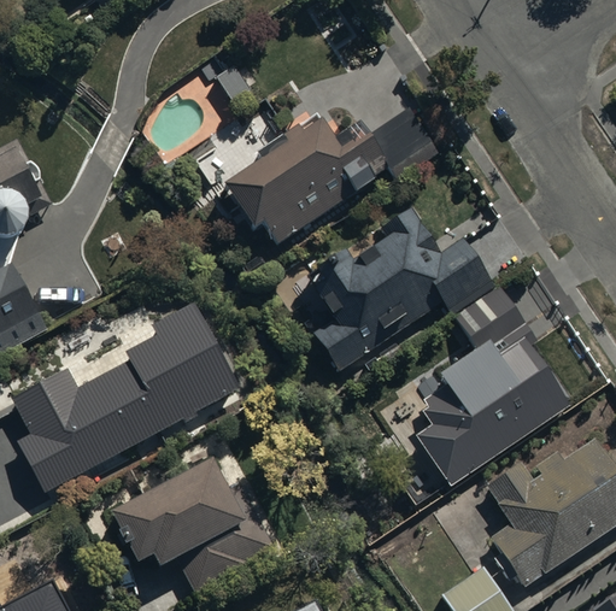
[(254,235),(268,227),(280,244),(432,140),(409,106),(342,152),(322,123),(223,191),(254,235)]
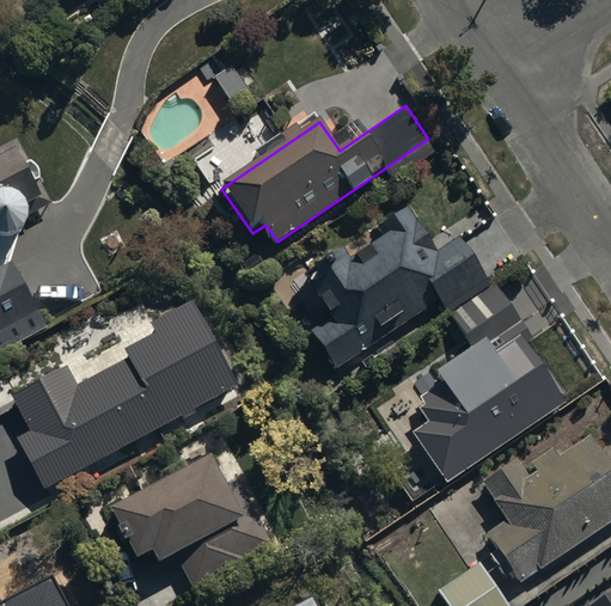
[(0,349),(46,326),(0,240),(0,227),(53,201),(22,140),(0,151),(0,349)]
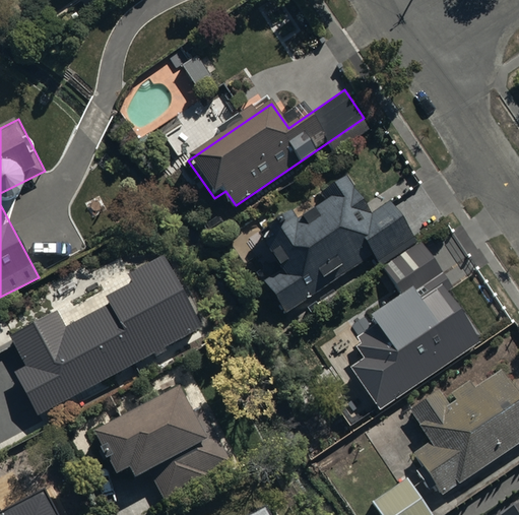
[(413,238),(407,230),(387,199),(372,210),(346,174),(320,192),(327,201),(298,221),(288,208),(254,233),(281,272),(265,283),(286,313),(372,254),(378,262),(413,238)]
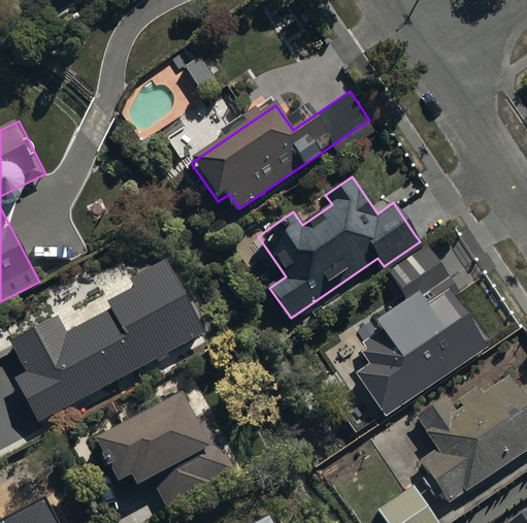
[(362,341),(368,350),(362,355),(369,365),(356,376),(384,416),(422,389),(486,346),(452,296),(459,291),(427,244),(390,271),(409,299),(376,323),(381,329),(362,341)]
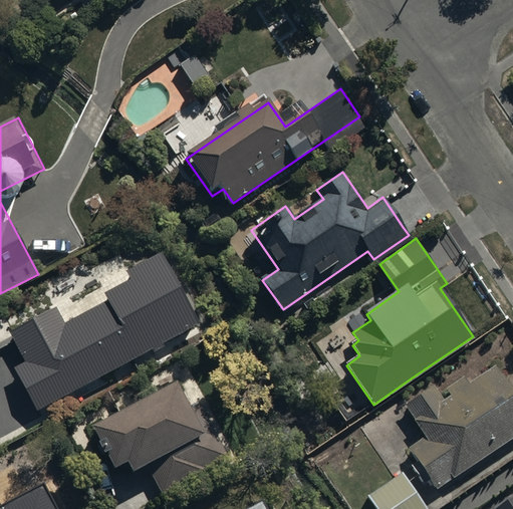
[(104,292),(108,299),(64,322),(56,307),(9,332),(25,361),(13,368),(36,411),(200,322),(176,280),(169,266),(161,252),(126,271),(131,278),(104,292)]
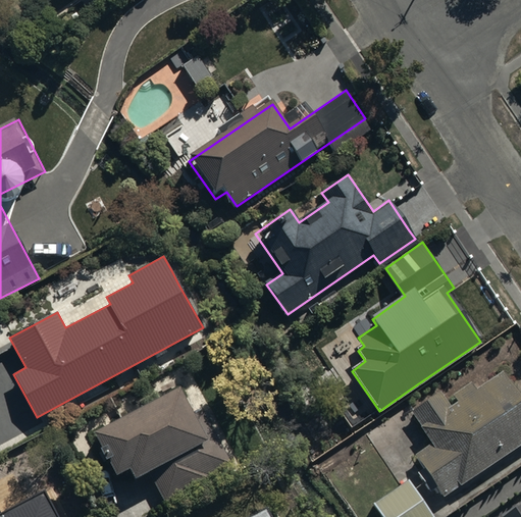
[(422,427),(432,443),(416,454),(445,496),(520,444),(520,401),(512,389),(502,373),(451,408),(440,392),(411,411),(422,427)]
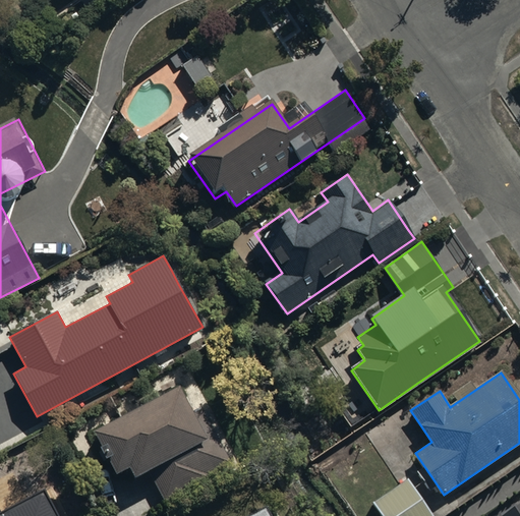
[(233,465),(203,408),(192,413),(179,390),(94,436),(116,477),(130,470),(136,481),(152,473),(167,502),(233,465)]
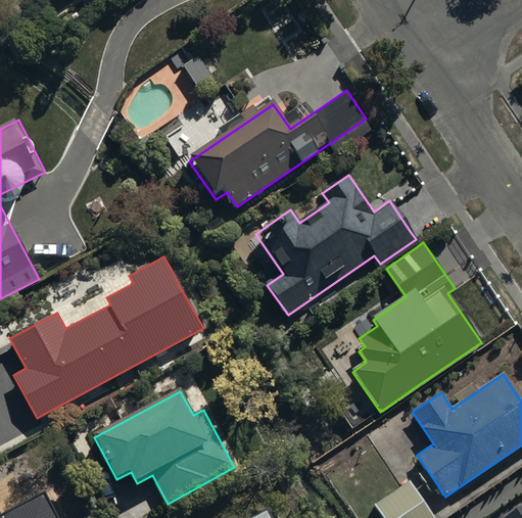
[(372,502),(383,517),(436,517),(409,477),(372,502)]
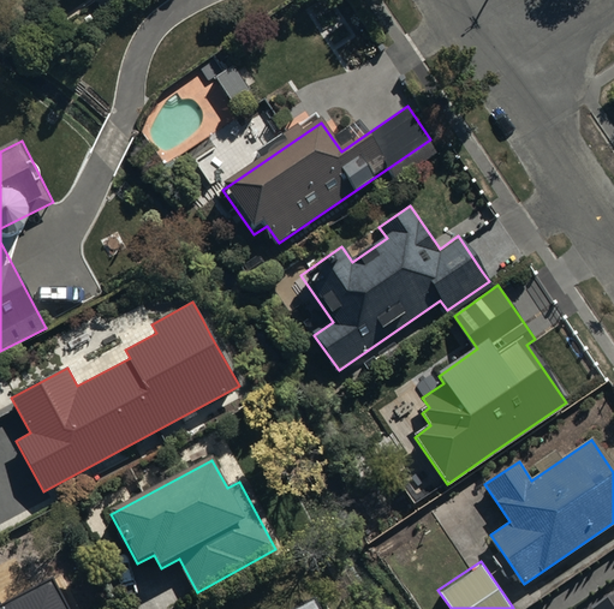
[(58,608),(49,592),(17,608),(58,608)]
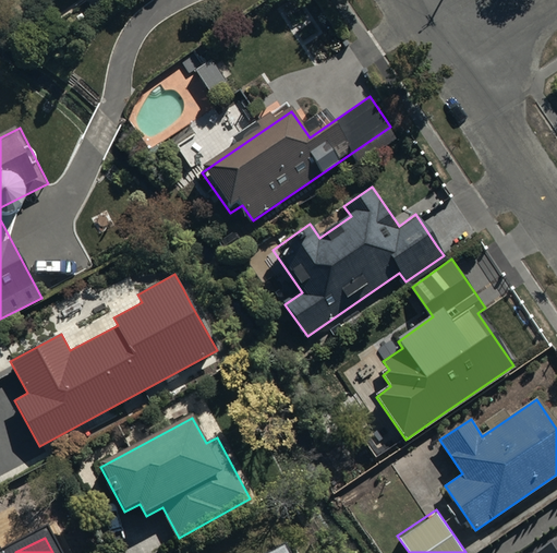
[(556,552),(556,538),(534,552),(556,552)]
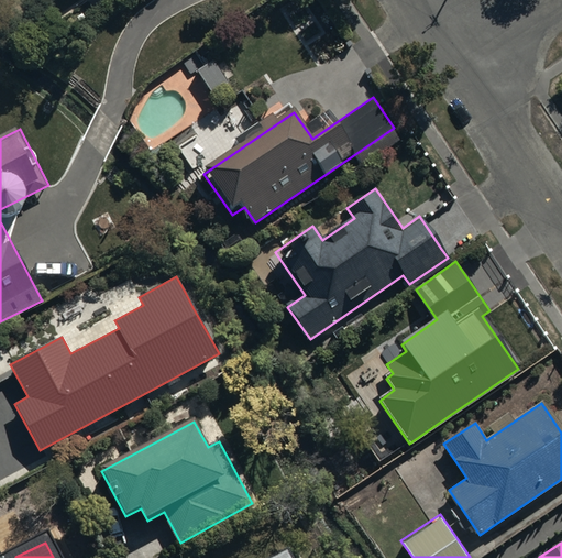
All buildings are outlined.
